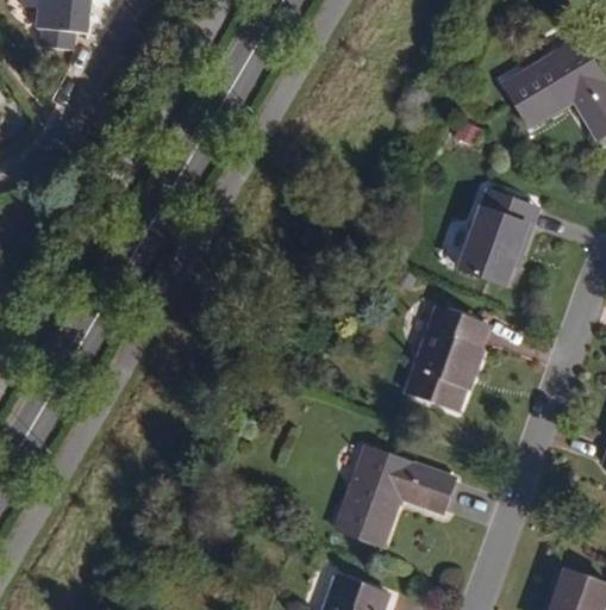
[(77,39),(81,0),(13,0),(13,8),(27,10),(24,35),(31,35),(29,54),(62,57),(64,38),(77,39)]
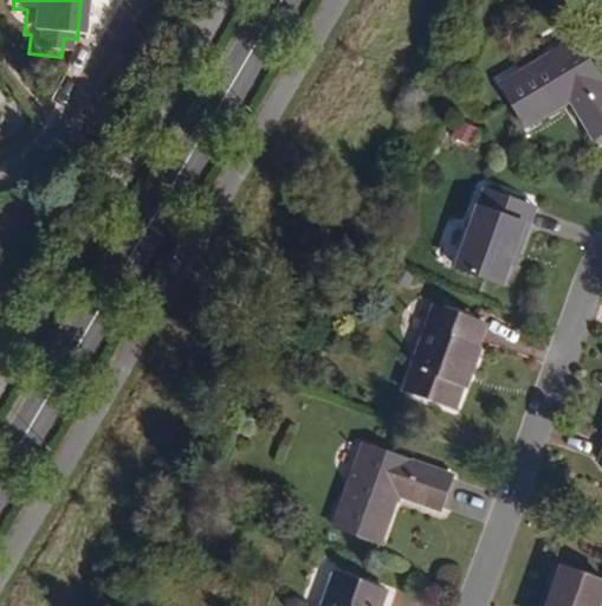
[(601,131),(601,88),(574,42),(500,86),(525,128),(570,101),(593,137),(601,131)]
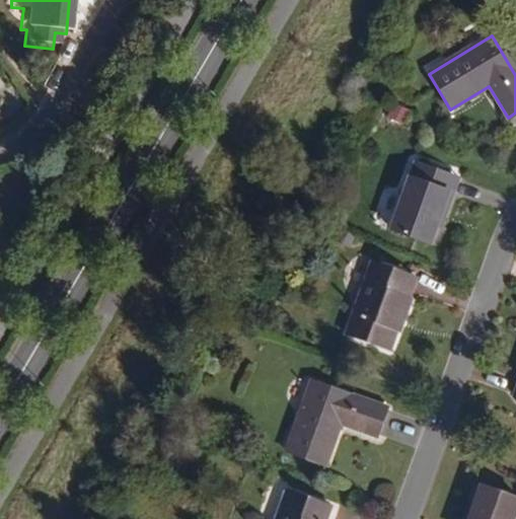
[(400,126),(410,113),(393,101),(385,116),(400,126)]
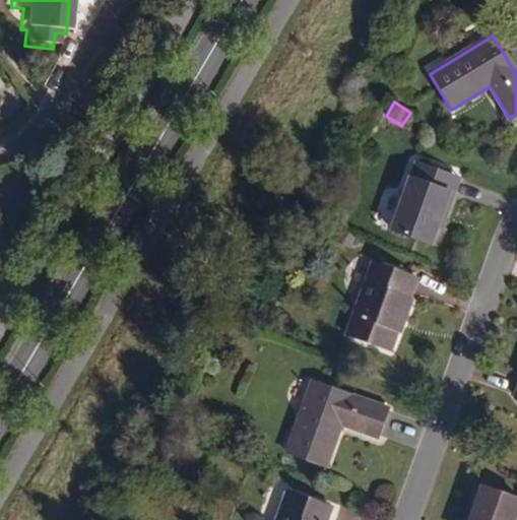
[(455,176),(415,163),(392,231),(431,245),(438,225),(455,176)]
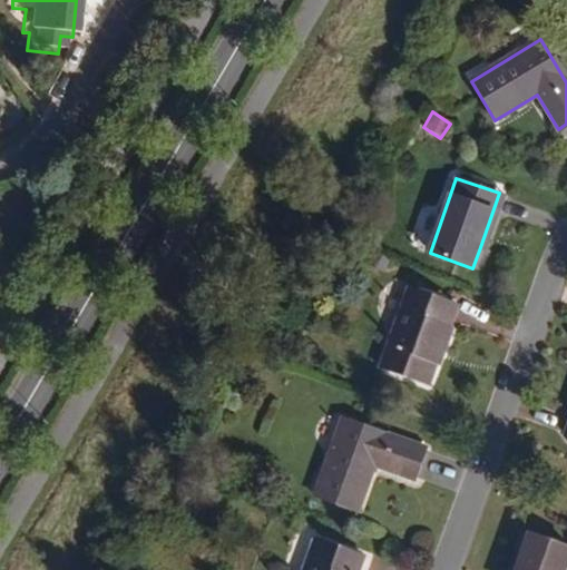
[(487,249),(506,195),(499,193),(480,247),(487,249)]
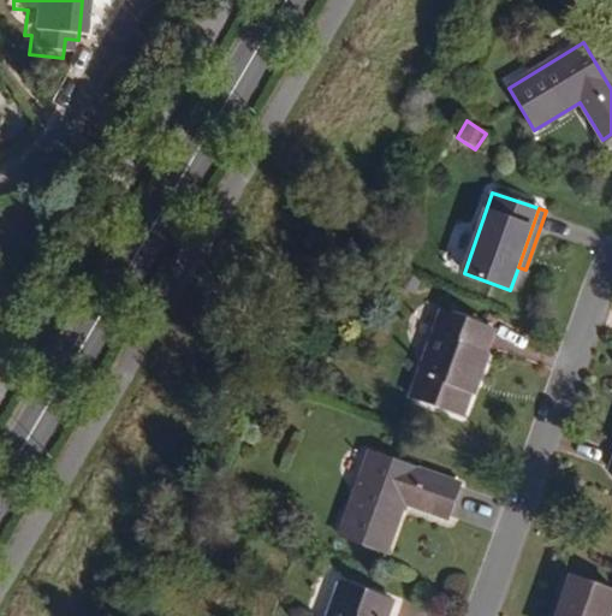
[(493,329),(441,311),(410,395),(462,414),(493,329)]
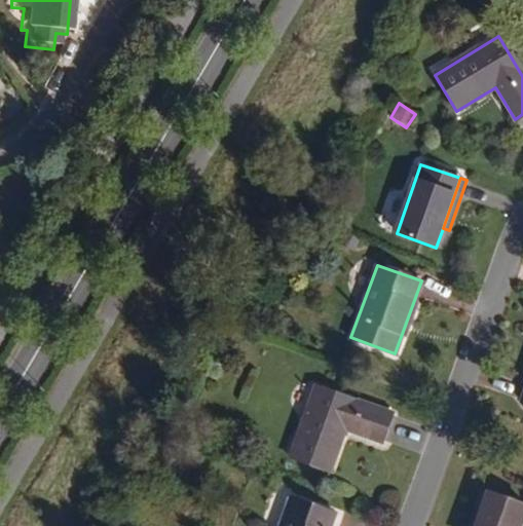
[(391,416),(314,388),(289,457),(331,473),(346,430),(380,443),(391,416)]
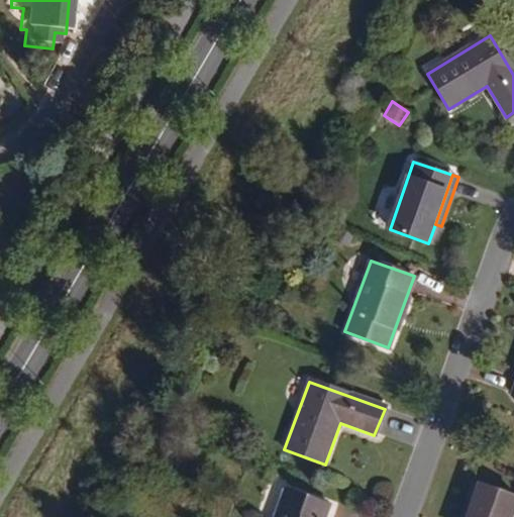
[(511,516),(513,512),(513,496),(482,484),(475,502),(469,516),(511,516)]
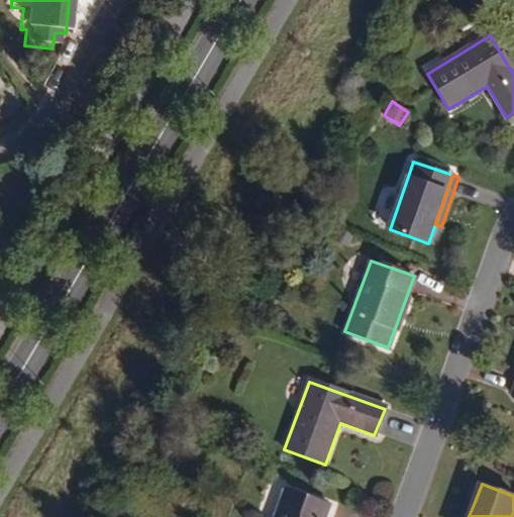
[(323,516),(328,505),(285,489),(275,516),(323,516)]
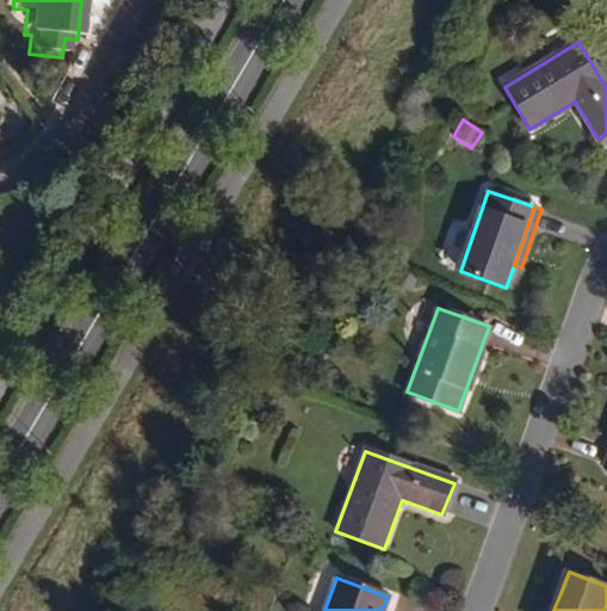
[(553,610),(561,593),(553,591),(545,610),(553,610)]
